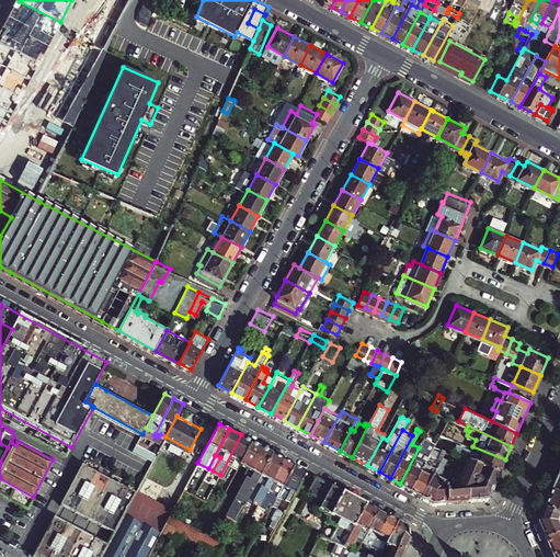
[(240,462),(251,441),(241,434),(220,475),(227,478),(233,465),(238,467),(240,462)]
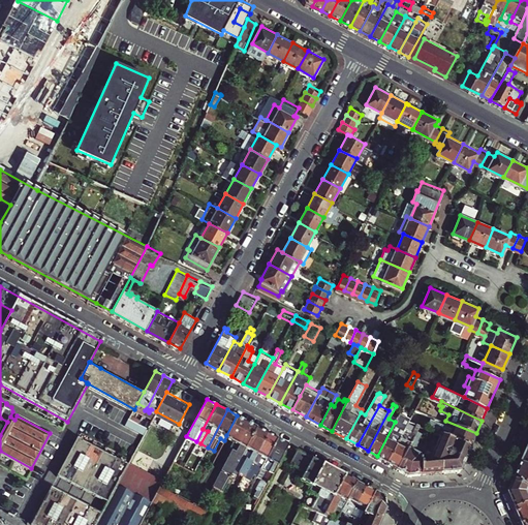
[(387,461),(408,424),(410,419),(411,418),(400,412),(395,422),(377,456),(387,461)]
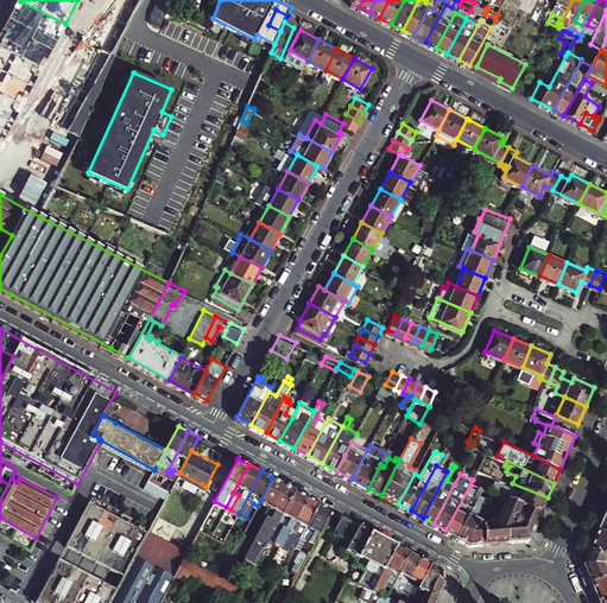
[(548,497),(512,483),(500,478),(492,475),(491,481),(475,474),(473,480),(472,481),(507,496),(542,511),(548,497)]
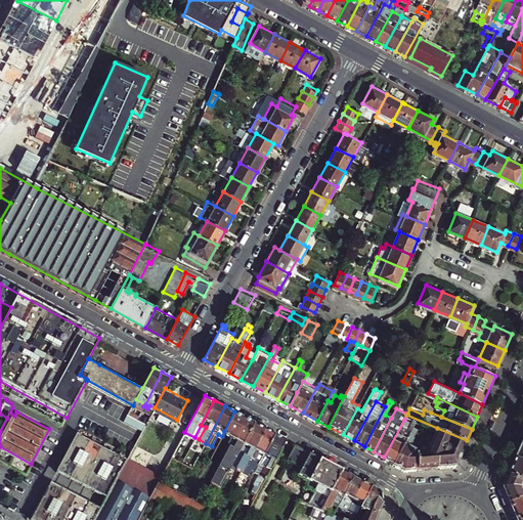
[(254,422),(234,412),(224,431),(231,435),(227,442),(230,444),(212,478),(221,483),(240,449),(254,422)]
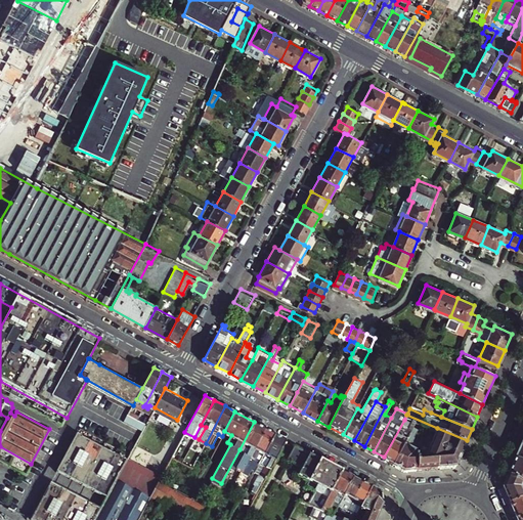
[(408,422),(404,420),(384,457),(394,463),(412,428),(407,425),(408,422)]
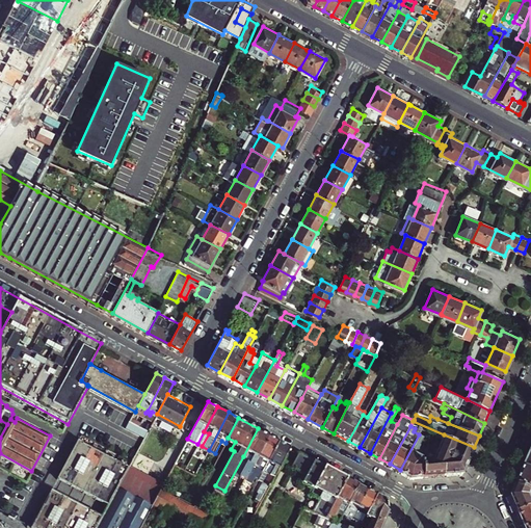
[(258,428),(243,456),(249,459),(235,487),(239,491),(241,486),(255,462),(269,434),(258,428)]
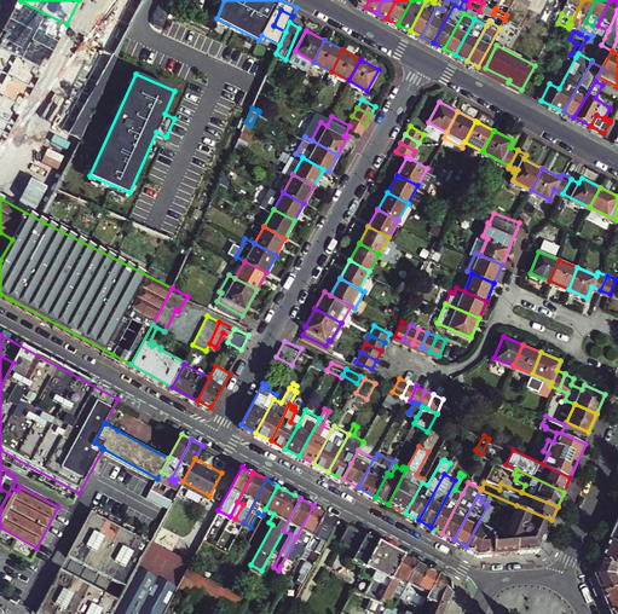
[(495,505),(490,502),(487,505),(466,546),(479,552),(494,551),(492,527),(491,528),(485,526),(491,514),(490,514),(495,505)]
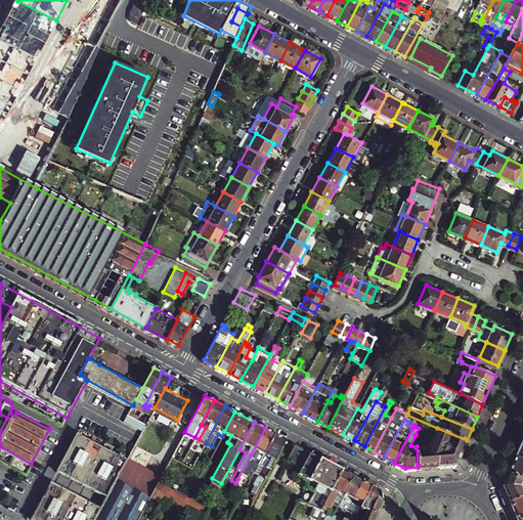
[(274,433),(265,428),(251,455),(237,479),(242,481),(247,472),(249,473),(252,467),(255,469),(261,458),(274,433)]
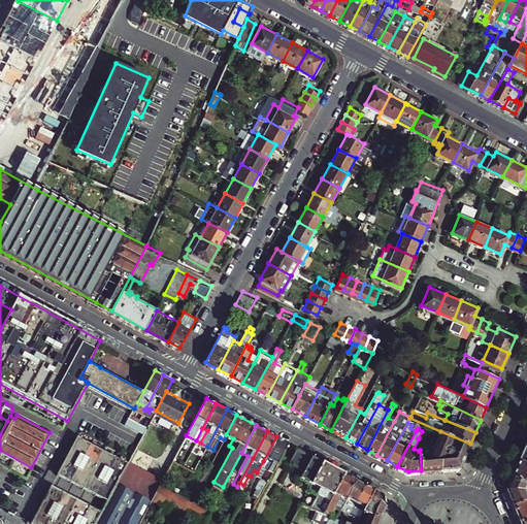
[(427,437),(422,446),(425,448),(424,451),(434,459),(440,459),(441,469),(460,468),(470,444),(440,431),(437,441),(427,437)]
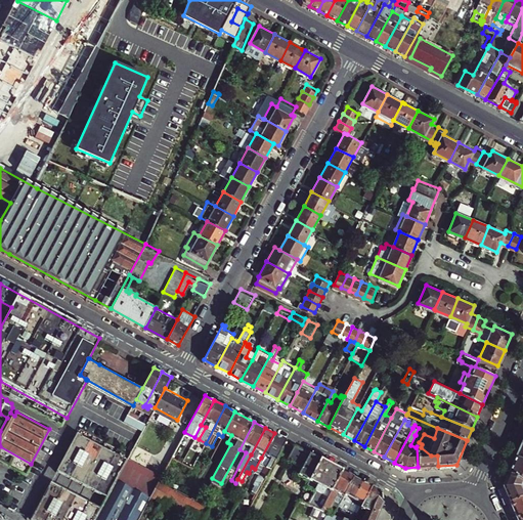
[(57,469),(107,496),(117,479),(128,458),(78,432),(57,469)]
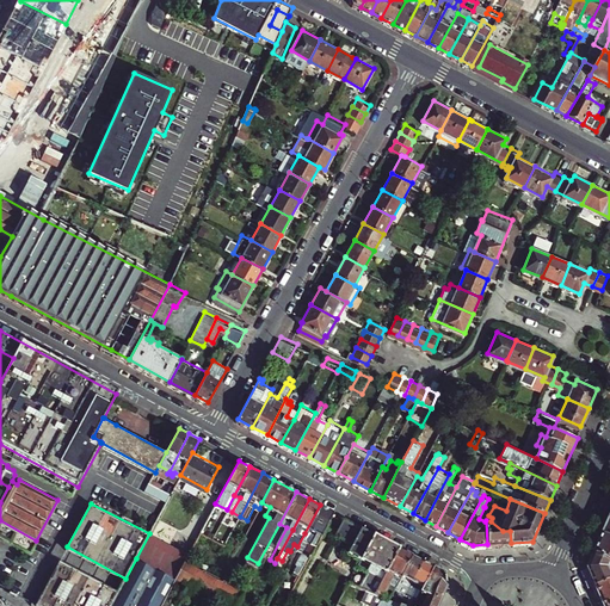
[(320,505),(305,533),(312,537),(295,570),(301,573),(334,512),(320,505)]
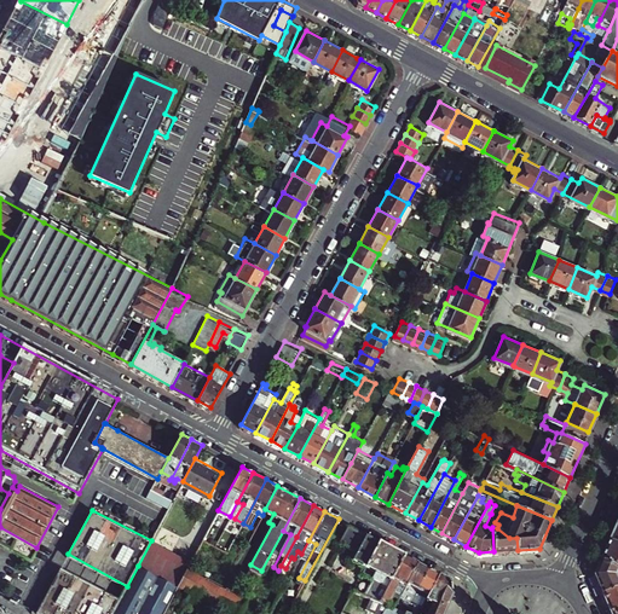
[(498,525),(495,522),(492,527),(494,551),(518,550),(517,538),(509,538),(497,528),(498,525)]
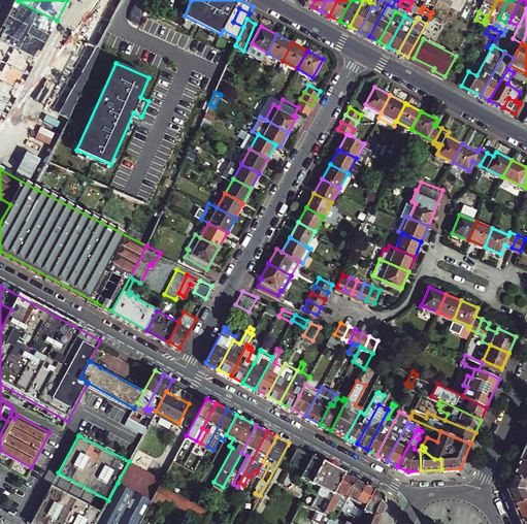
[(323,461),(297,448),(291,460),(306,468),(302,476),(313,482),(323,461)]
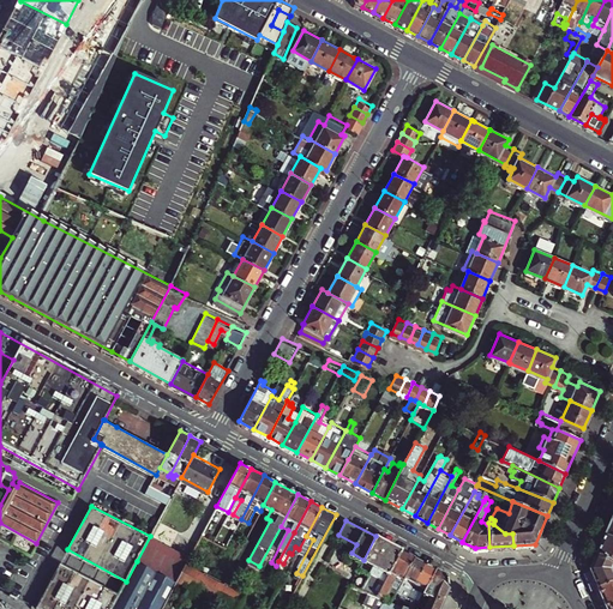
[(612,532),(606,530),(598,553),(612,560),(612,532)]
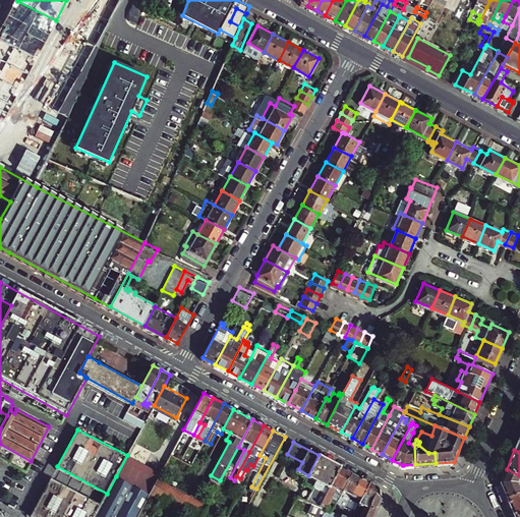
[(161,471),(127,455),(116,476),(150,495),(158,477),(161,471)]
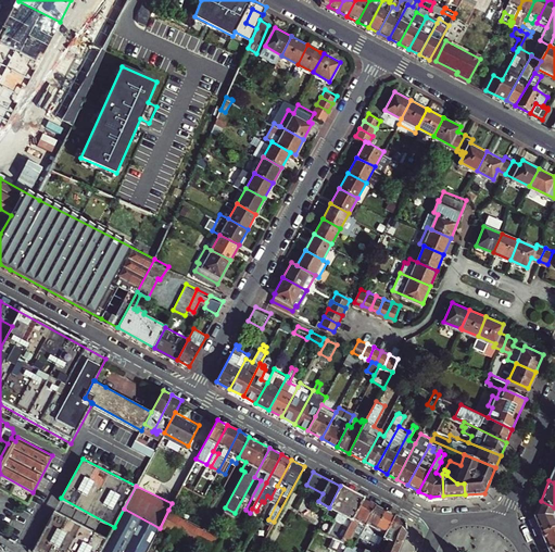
[(363,498),(340,486),(329,507),(326,513),(341,521),(335,535),(342,538),(363,498)]
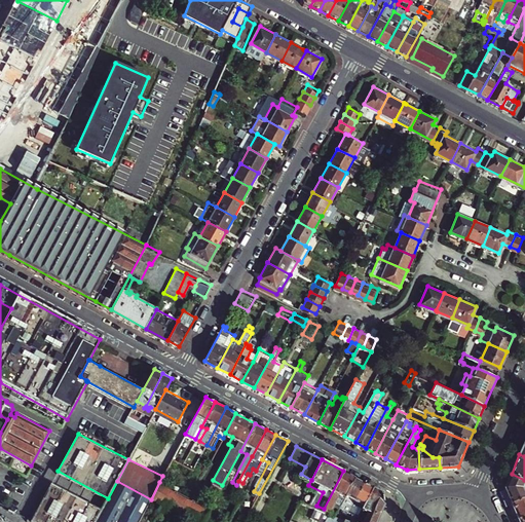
[(355,477),(343,471),(324,509),(330,511),(331,512),(336,500),(342,502),(355,477)]
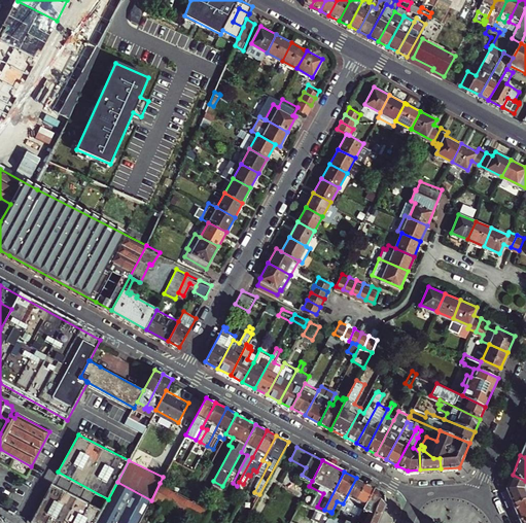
[(506,487),(513,503),(523,498),(525,497),(525,493),(525,481),(513,475),(506,487)]
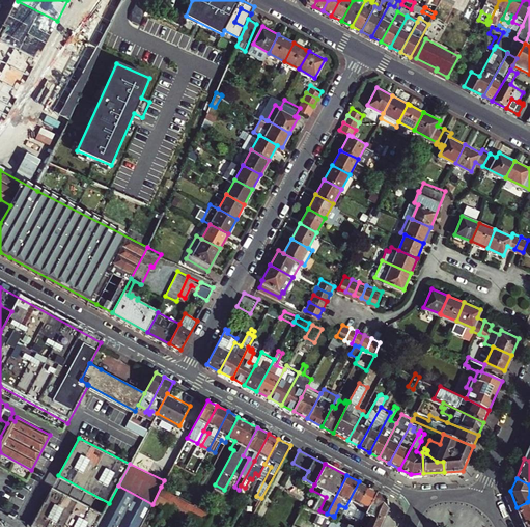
[(368,487),(359,481),(345,507),(343,510),(349,512),(347,516),(352,518),(359,504),(368,487)]
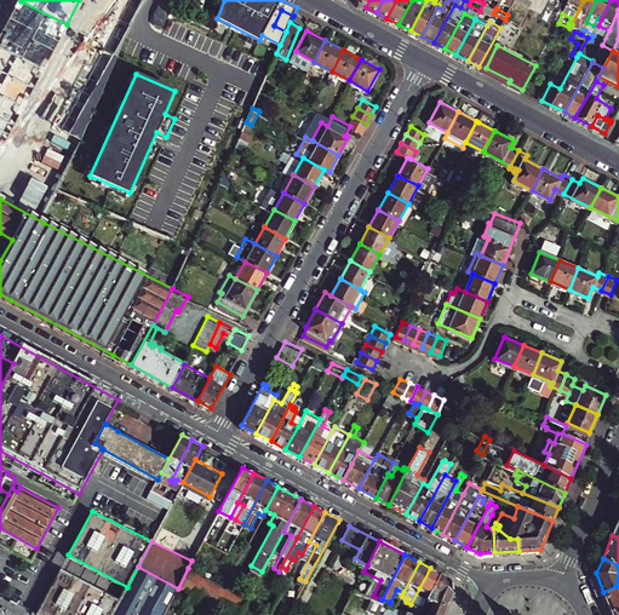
[(120,601),(112,614),(162,614),(165,613),(178,588),(138,567),(127,587),(120,601)]
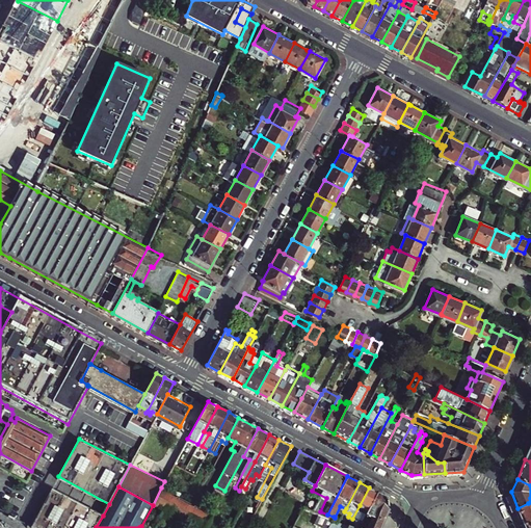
[(31,526),(35,527),(96,527),(103,516),(52,487),(31,526)]
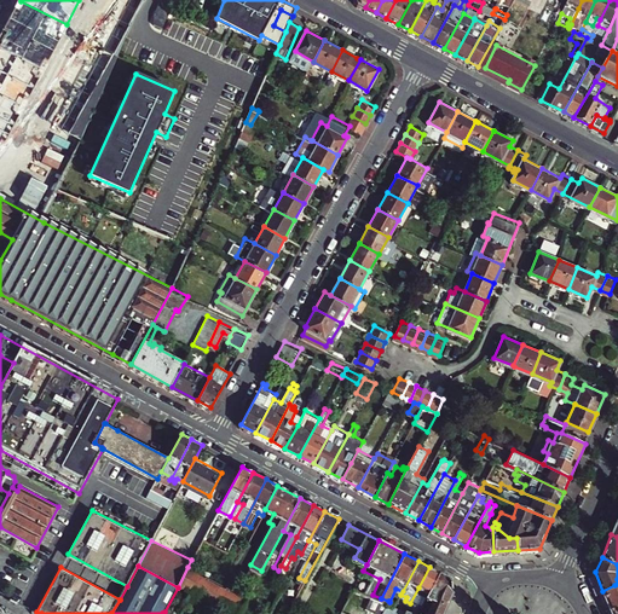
[(238,613),(247,598),(188,567),(178,588),(191,594),(227,613),(238,613)]
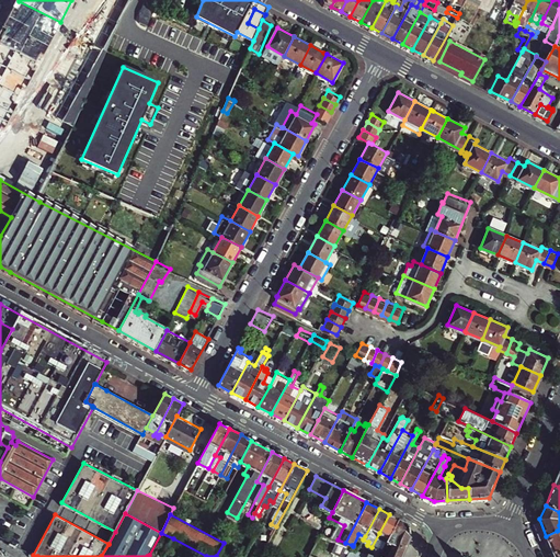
[(398,520),(389,514),(379,533),(383,535),(377,546),(383,548),(398,520)]
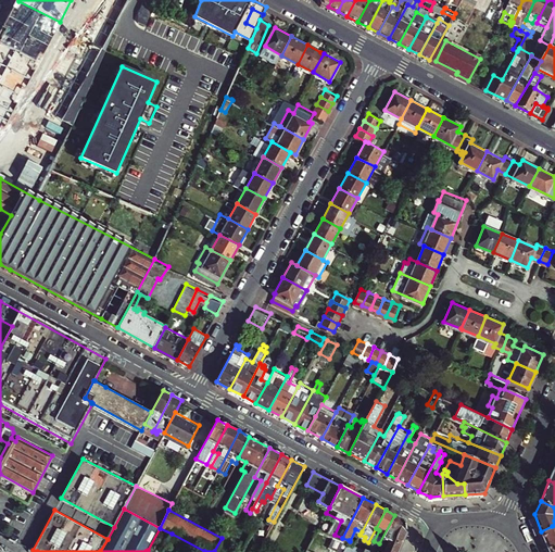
[(402,518),(394,515),(379,543),(375,551),(396,551),(406,532),(402,518)]
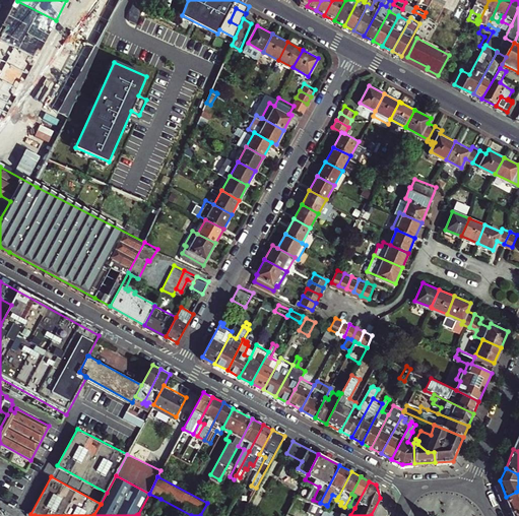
[(518,491),(516,492),(506,497),(514,515),(518,513),(518,491)]
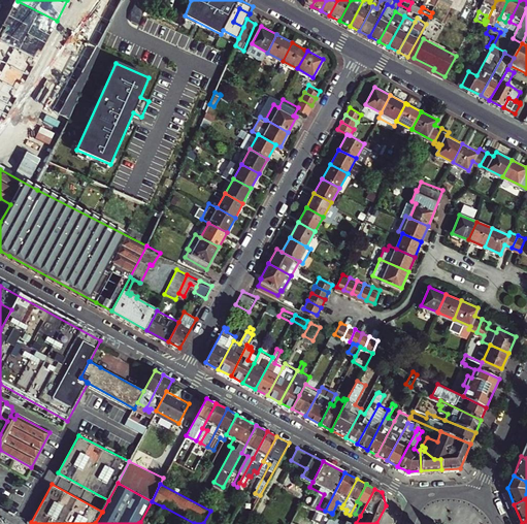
[(356,523),(347,520),(332,514),(331,513),(326,523),(329,523),(356,523)]
